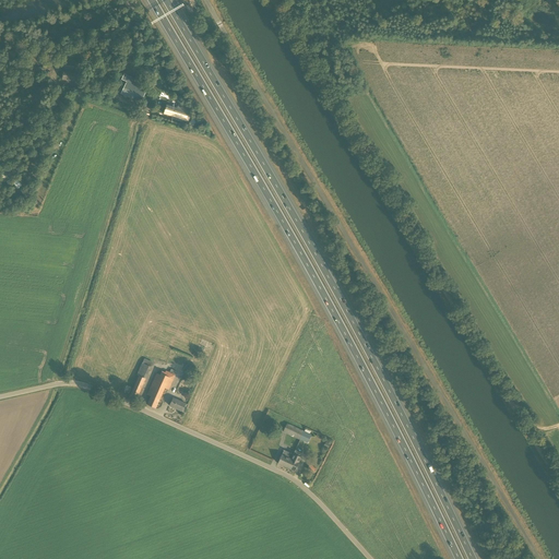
[(39,67),(20,63),(19,72),(40,76),(43,66),(39,66),(39,67)]
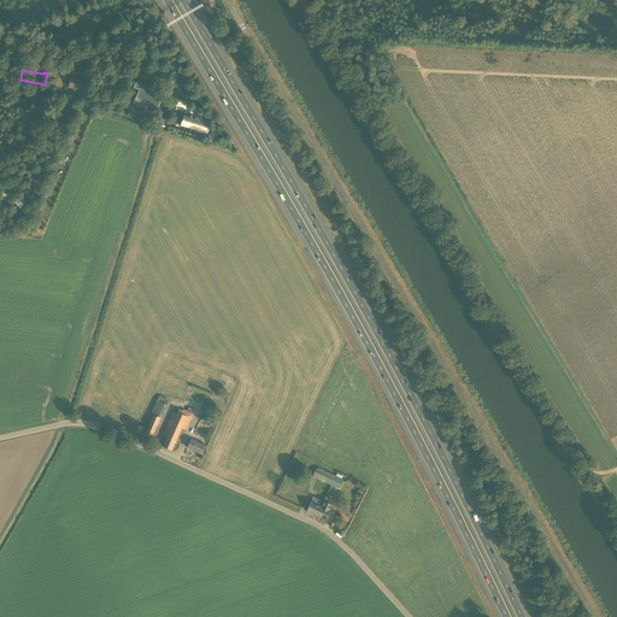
[(70,76),(70,78),(69,88),(83,89),(83,88),(88,88),(89,78),(93,78),(93,74),(84,72),(84,77),(70,76)]
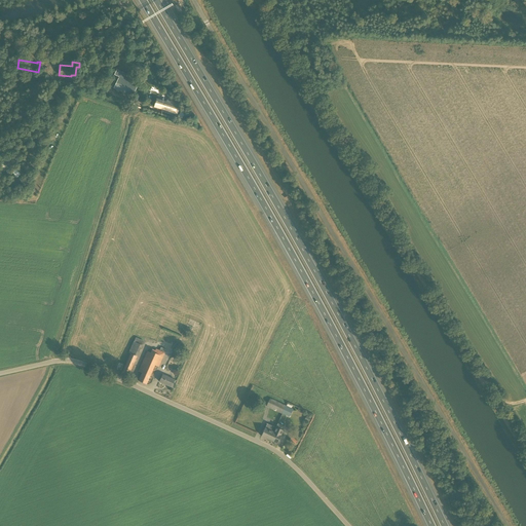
[(114,88),(123,92),(128,81),(119,77),(114,88)]
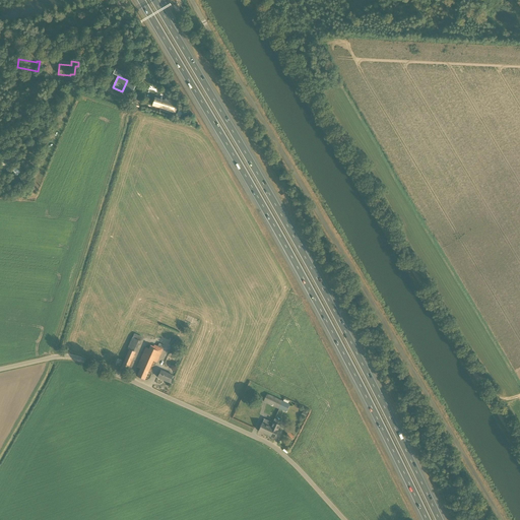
[(178,101),(166,96),(165,101),(154,98),(152,106),(170,111),(169,116),(173,118),(178,101)]
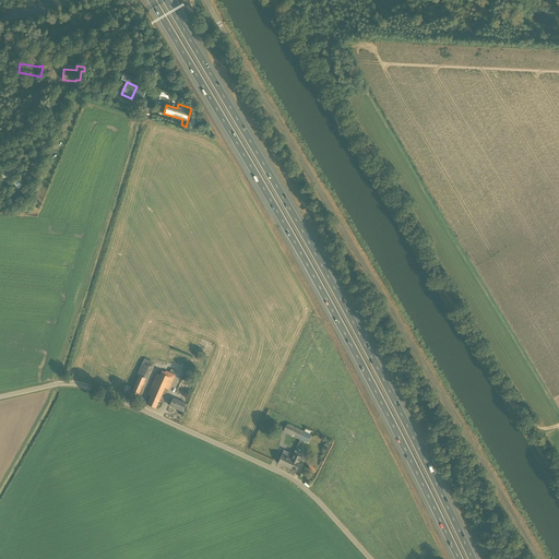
[(7,169),(0,170),(0,175),(2,182),(10,180),(7,169)]
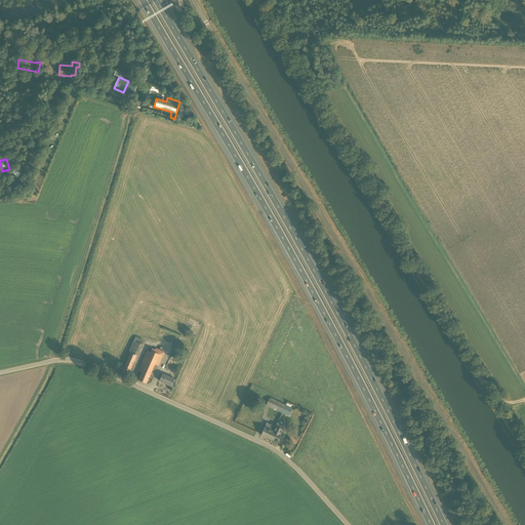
[(128,375),(130,371),(144,340),(135,336),(129,352),(130,353),(122,373),(128,375)]
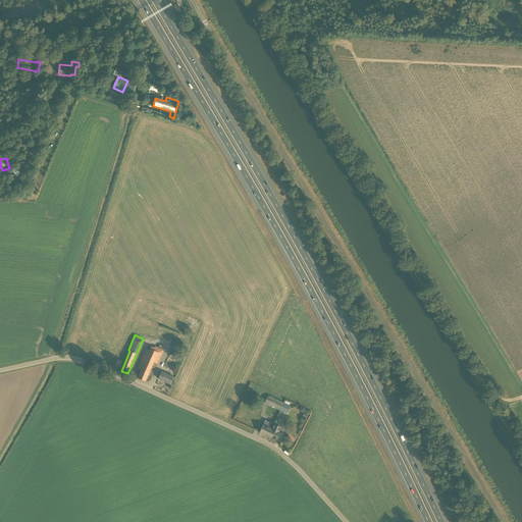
[(145,381),(154,362),(157,364),(163,351),(158,348),(155,346),(154,348),(151,347),(149,350),(147,349),(138,367),(142,369),(138,378),(145,381)]
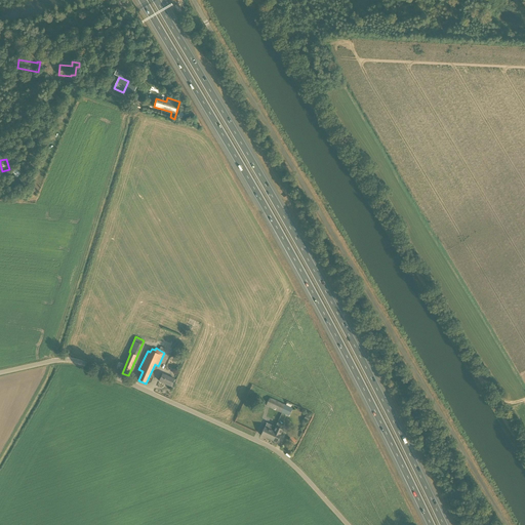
[(171,387),(174,379),(163,374),(159,381),(171,387)]
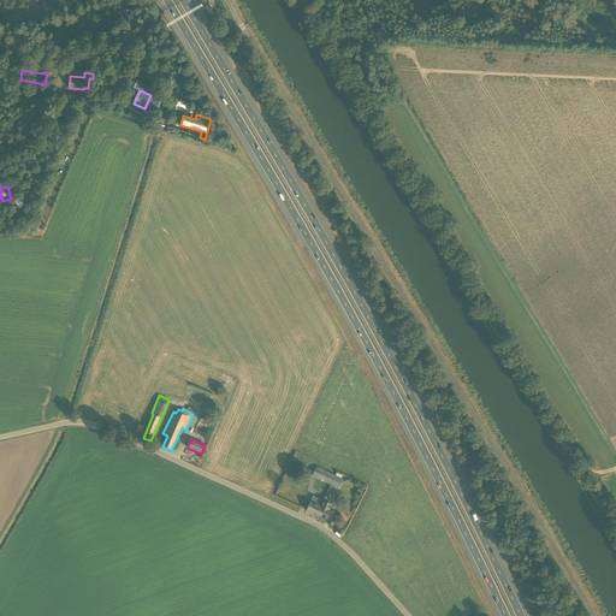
[(331,485),(336,475),(317,466),(313,473),(317,475),(315,478),(331,485)]
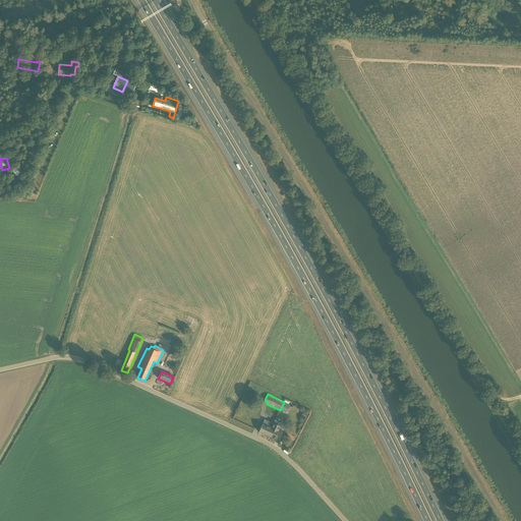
[(287,413),(290,404),(289,404),(290,402),(285,399),(284,402),(280,410),(287,413)]
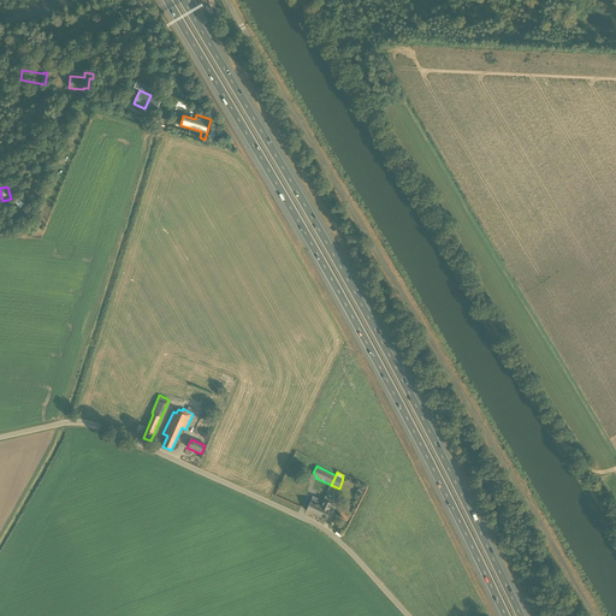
[(323,501),(313,496),(311,502),(306,510),(317,516),(324,501),(323,501)]
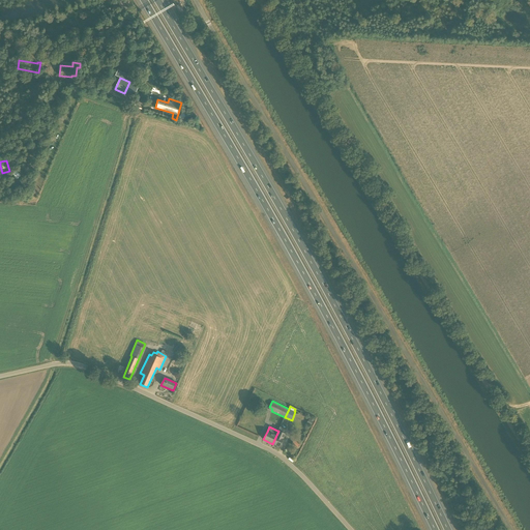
[(280,447),(286,434),(283,432),(278,431),(272,444),(280,447)]
